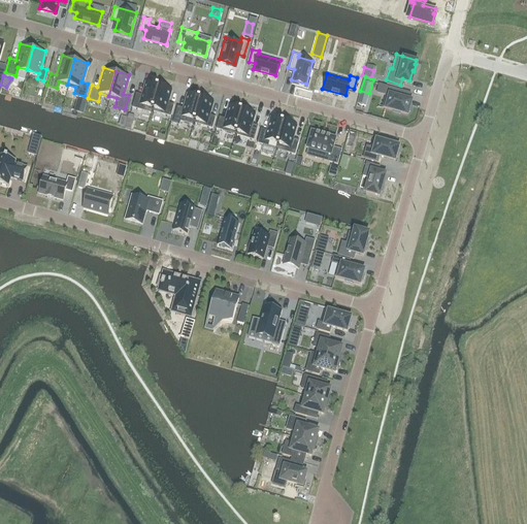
[(135,90),(131,104),(151,110),(151,108),(158,84),(158,83),(144,78),(141,92),(135,90)]
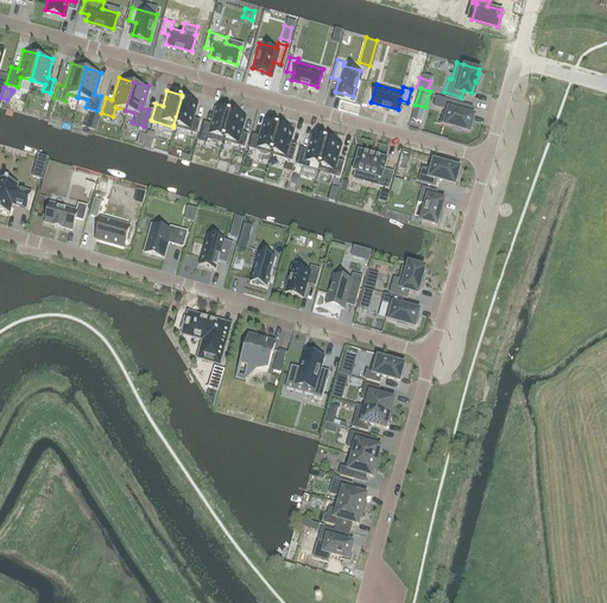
[(457,100),(435,93),(432,102),(443,105),(440,119),(451,124),(451,125),(460,127),(460,126),(468,128),(469,125),(470,125),(473,118),(472,116),(472,113),(455,108),(457,100)]
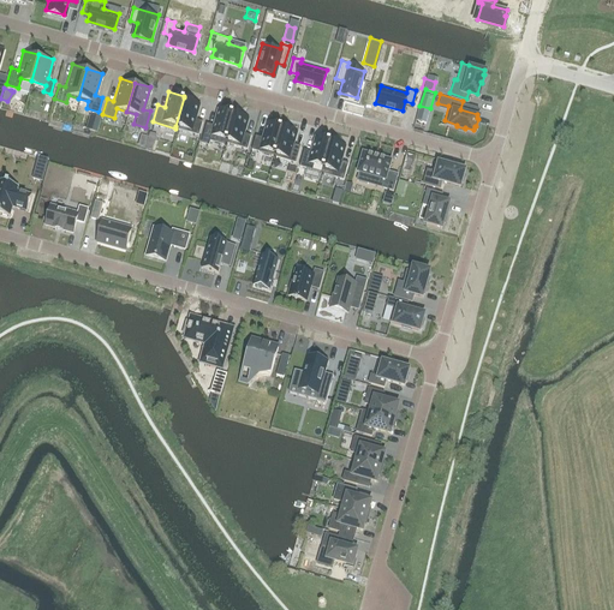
[(184,97),(176,126),(197,132),(202,118),(195,117),(198,101),(184,97)]
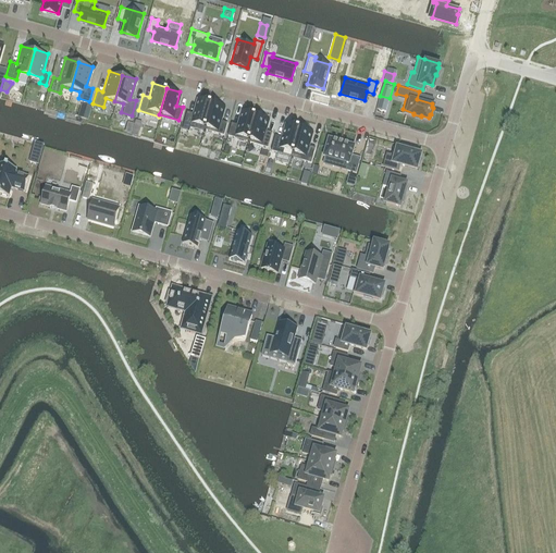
[(186,109),(181,126),(188,128),(189,124),(202,128),(204,126),(211,100),(197,96),(193,111),(186,109)]
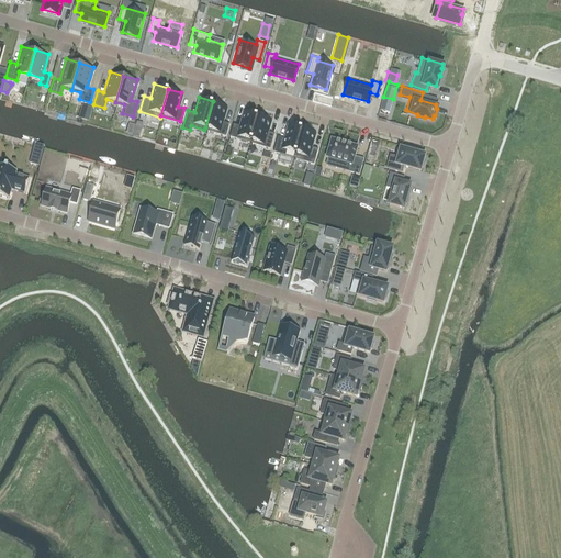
[(213,101),(205,127),(225,133),(228,121),(222,119),(226,105),(213,101)]
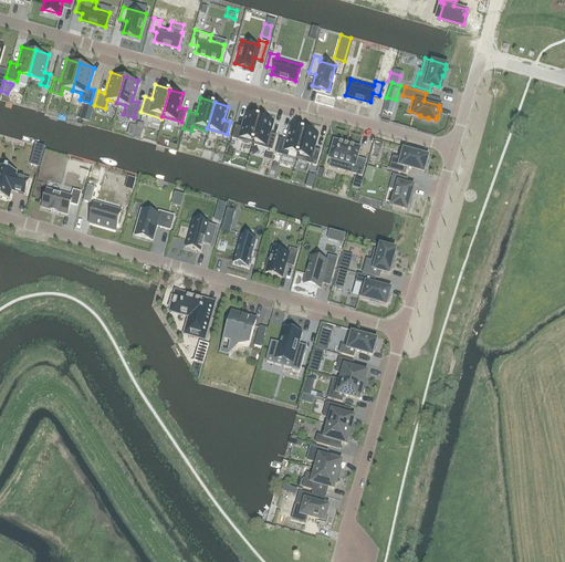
[(92,105),(85,103),(81,117),(89,120),(92,105)]
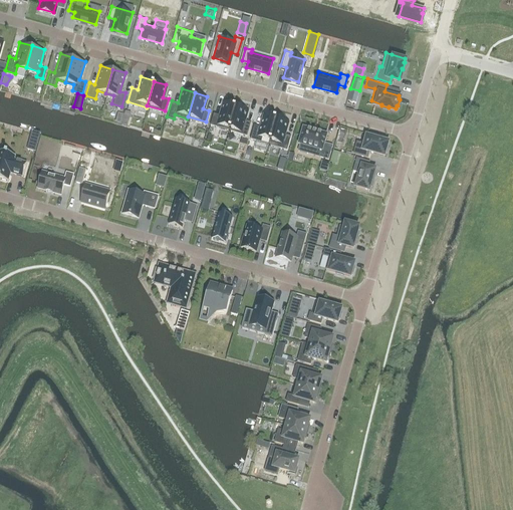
[(213,110),(209,122),(228,128),(227,129),(228,129),(235,104),(235,103),(222,99),(219,112),(213,110)]
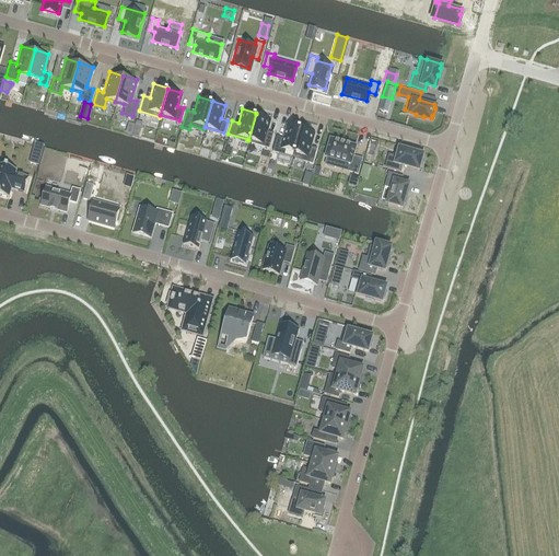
[(256,114),(248,140),(268,146),(272,130),(266,128),(269,117),(256,114)]
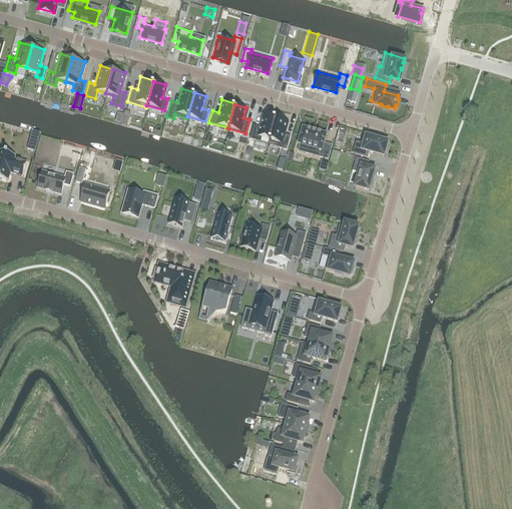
[(252,122),(248,136),(254,137),(267,141),(268,142),(275,115),(276,115),(263,111),(259,123),(252,122)]
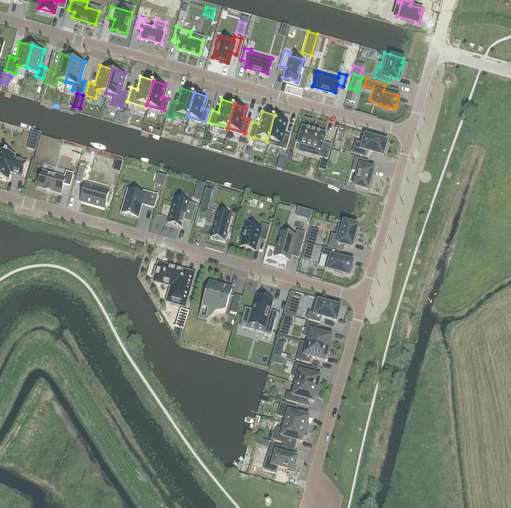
[(274,115),(267,142),(285,147),(289,133),(283,131),(286,119),(274,115)]
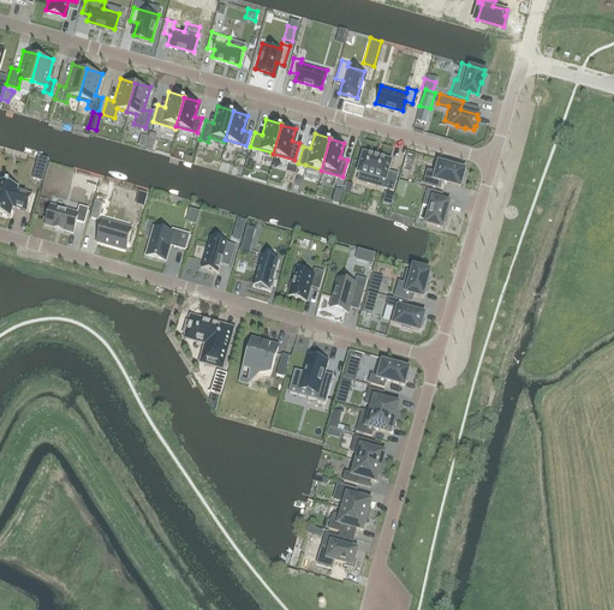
[(387,168),(391,156),(362,148),(356,168),(358,169),(356,177),(367,179),(369,172),(383,177),(382,184),(392,187),(397,171),(387,168)]
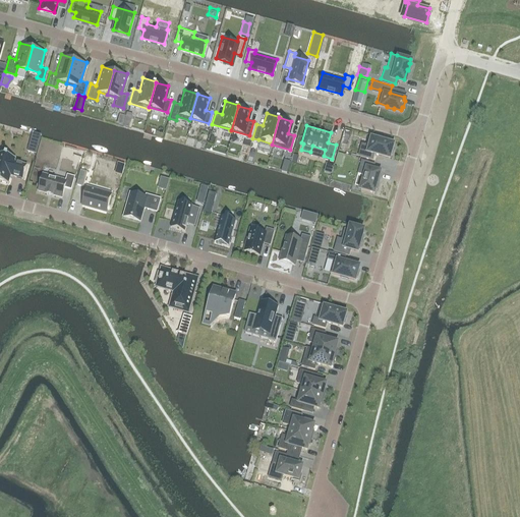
[(346,126),(342,140),(348,142),(353,128),(346,126)]
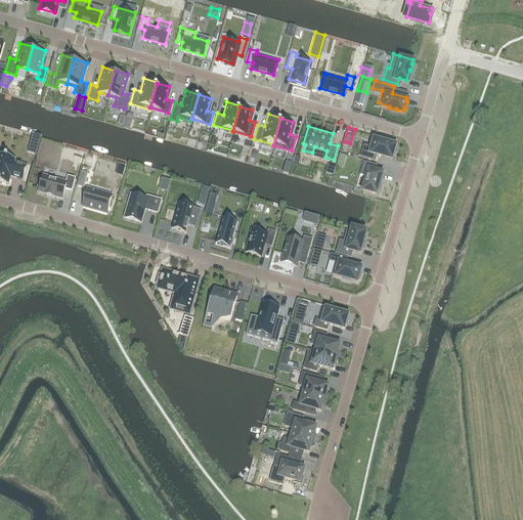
[(374,158),(376,152),(391,156),(391,153),(393,153),(395,146),(393,145),(394,142),(387,140),(388,139),(381,137),(381,138),(369,136),(367,143),(362,141),(359,154),(374,158)]
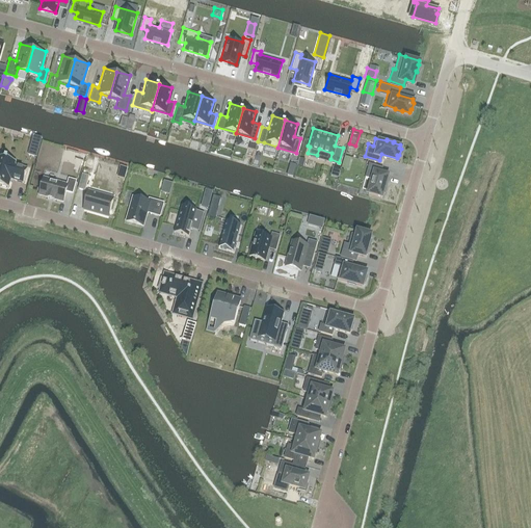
[(72,156),(80,157),(82,146),(74,144),(72,156)]
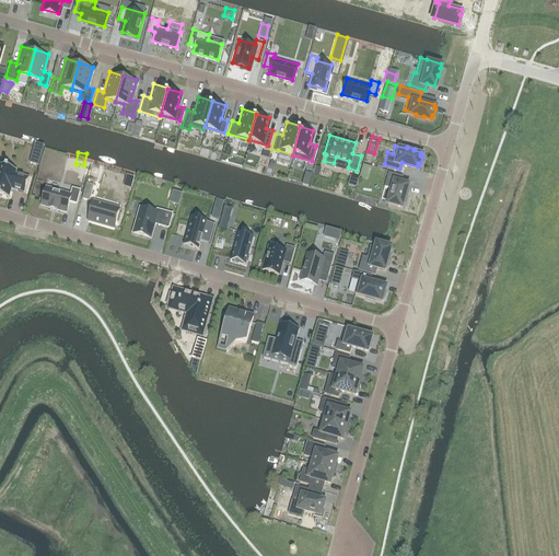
[(0,190),(8,194),(11,185),(24,189),(28,174),(14,170),(15,166),(0,161),(0,190)]
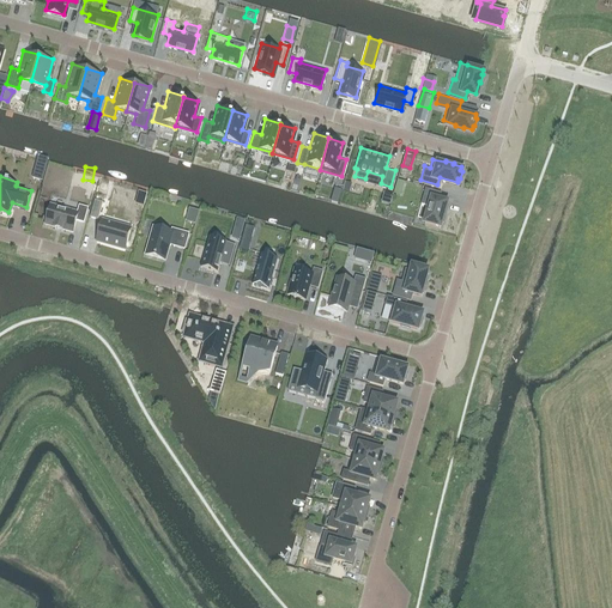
[(397,176),(393,186),(401,188),(404,177),(397,176)]
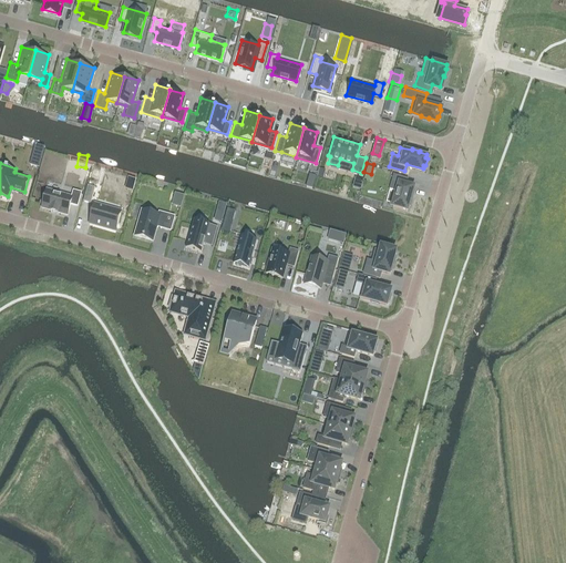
[(392,203),(407,207),(408,203),(409,203),(411,195),(410,195),(412,184),(404,182),(407,175),(393,172),(389,185),(397,187),(392,203)]
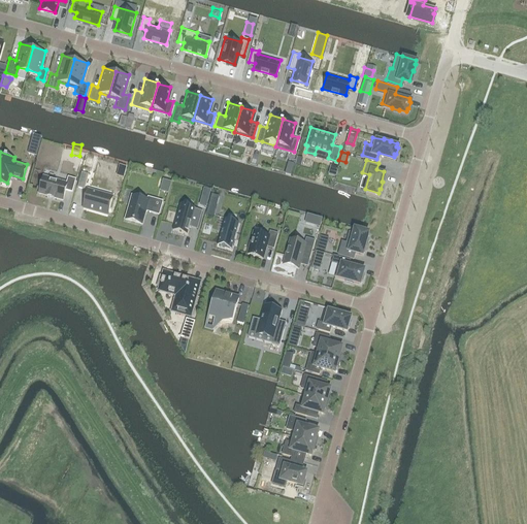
[(76,184),(83,186),(88,171),(80,169),(76,184)]
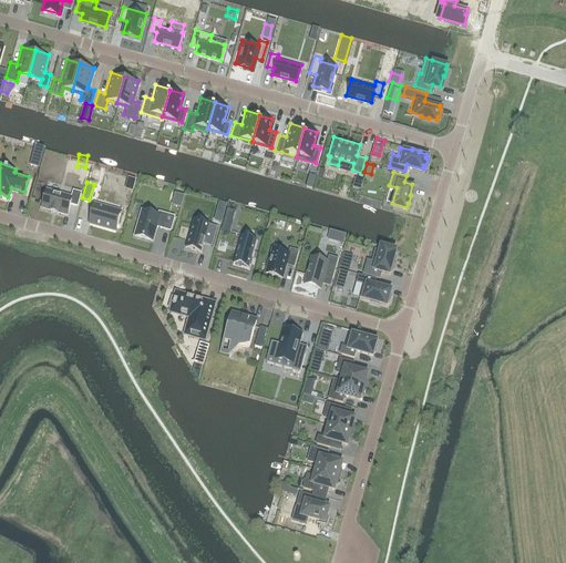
[(72,187),(70,193),(45,186),(41,204),(50,206),(50,208),(57,211),(57,208),(67,212),(69,201),(76,203),(80,190),(72,187)]
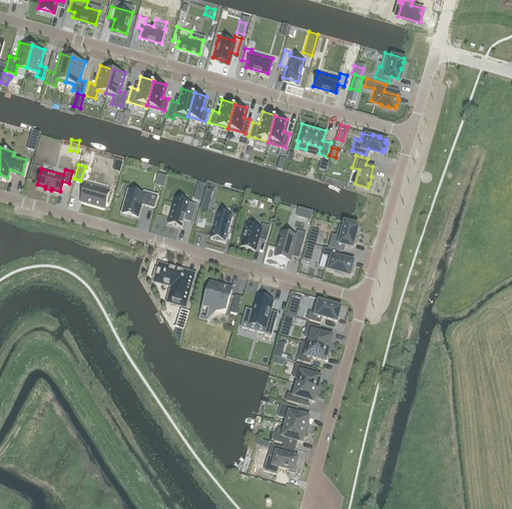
[(162,183),(164,173),(157,171),(154,181),(162,183)]
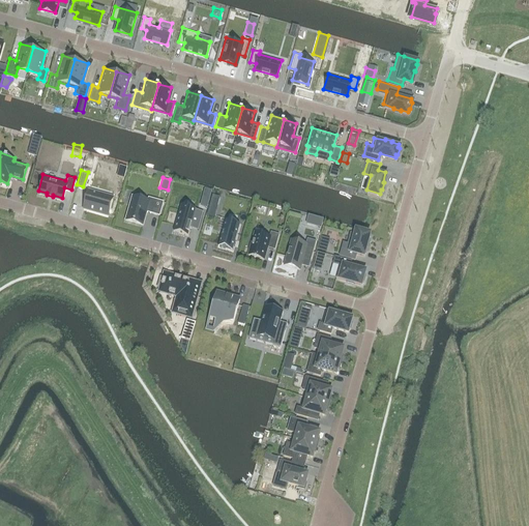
[(112,194),(104,192),(88,186),(83,203),(108,210),(112,196),(112,194)]
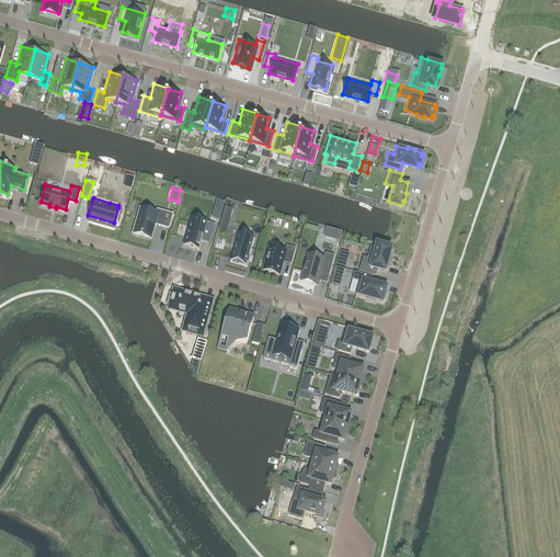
[(133,230),(150,235),(153,220),(168,225),(171,211),(157,206),(156,209),(139,205),(133,230)]
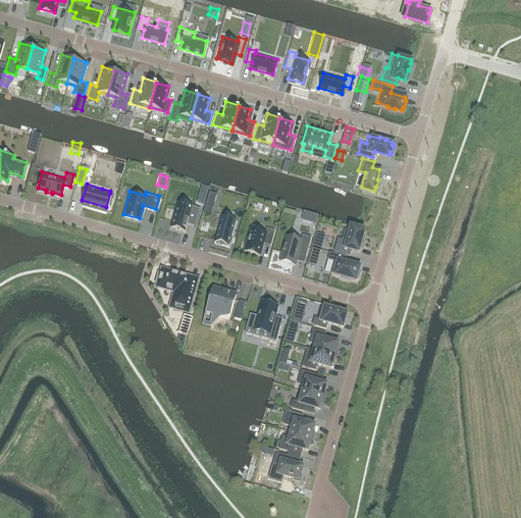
[(196,199),(203,200),(205,194),(198,192),(196,199)]
